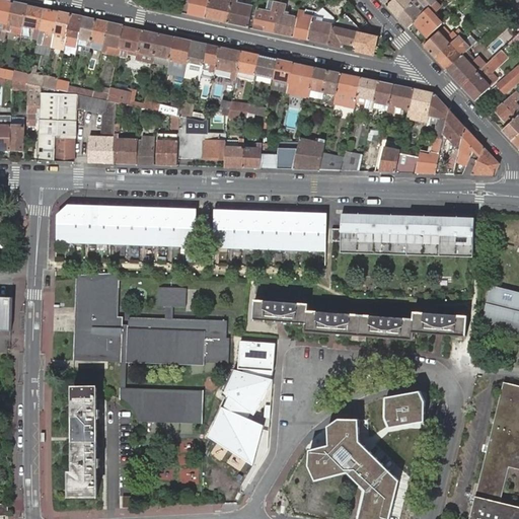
[(13,2),(0,0),(0,21),(5,23),(2,38),(6,39),(13,2)]
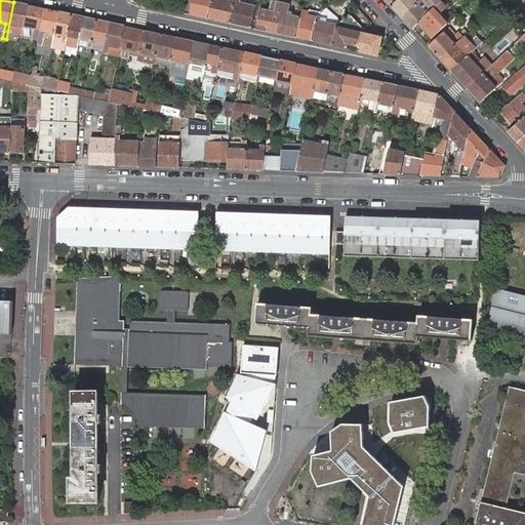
[(193,0),(190,14),(207,18),(211,0),(193,0)]
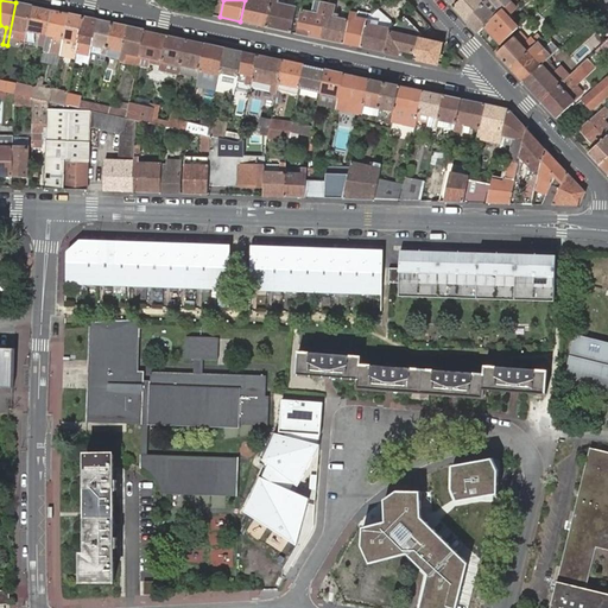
[(271,0),(245,0),(240,21),(266,27),(271,0)]
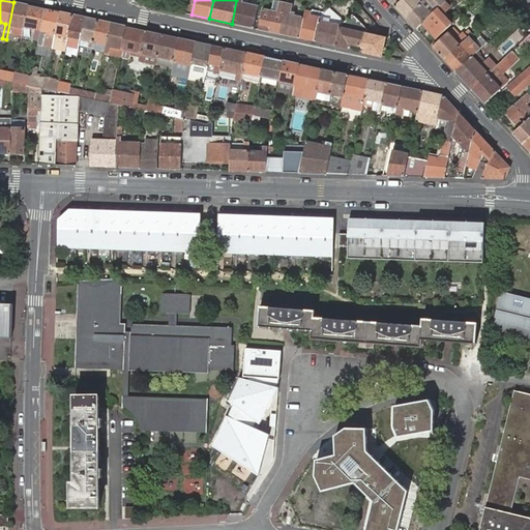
[(254,28),(259,6),(242,3),(242,0),(236,0),(232,24),(254,28)]
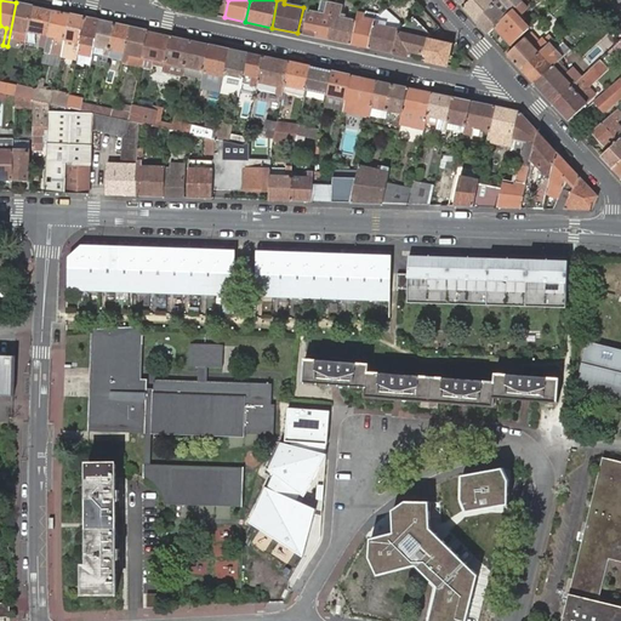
[(497,0),(471,0),(463,7),(476,21),(497,0)]
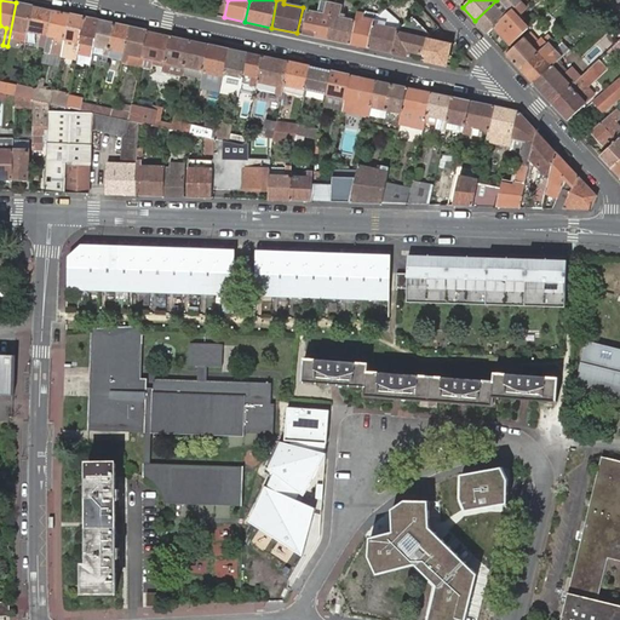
[(494,28),(505,17),(495,6),(499,4),(500,3),(503,0),(497,0),(475,21),(487,34),(494,28)]
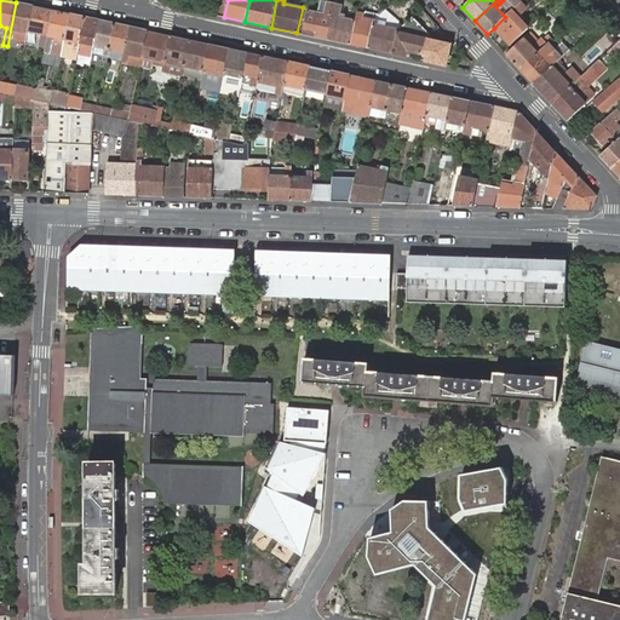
[(505,17),(522,3),(518,0),(503,0),(500,3),(499,4),(495,6),(505,17)]
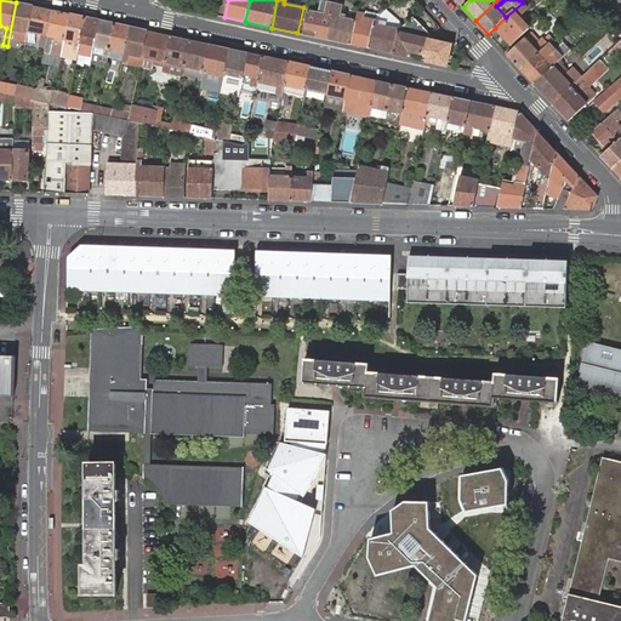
[(34,6),(16,3),(7,46),(11,46),(13,38),(27,41),(28,32),(34,6)]
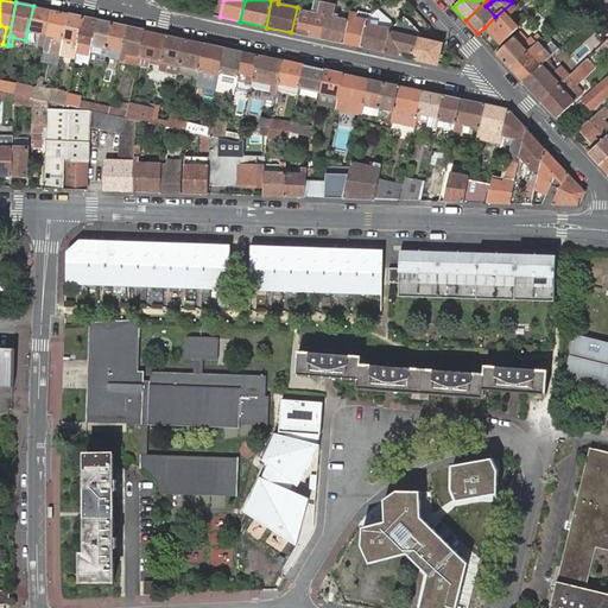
[(321,39),(328,4),(321,2),(318,14),(302,11),(297,33),(321,39)]
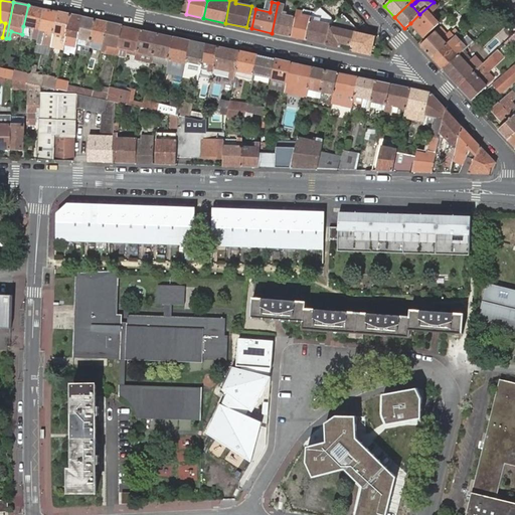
[(423,38),(439,24),(434,19),(430,14),(433,12),(438,7),(434,2),(419,14),(410,23),(415,29),(418,32),(423,38)]
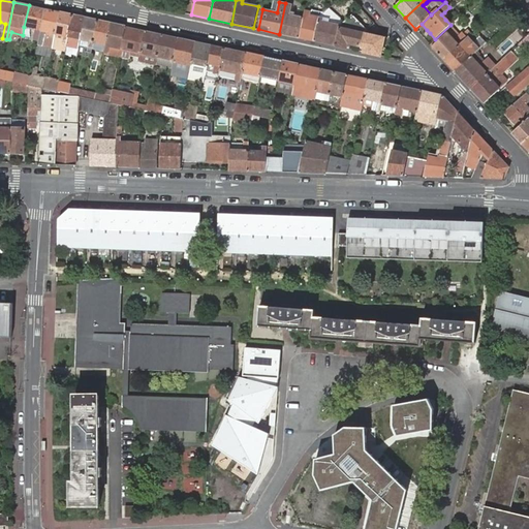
[(299,38),(304,18),(289,14),(291,4),(285,3),(279,34),(299,38)]
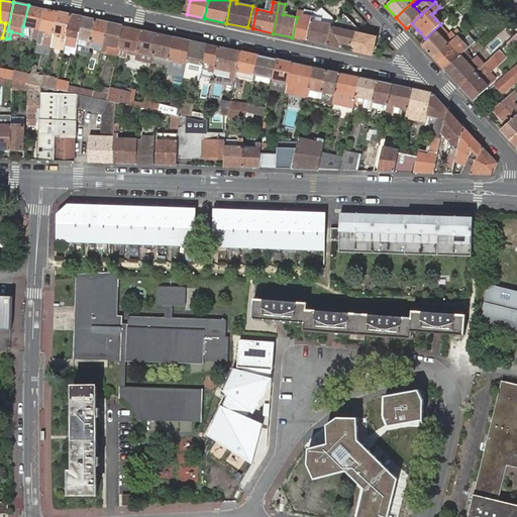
[(45,9),(28,5),(23,26),(33,28),(35,28),(33,38),(38,39),(45,9)]
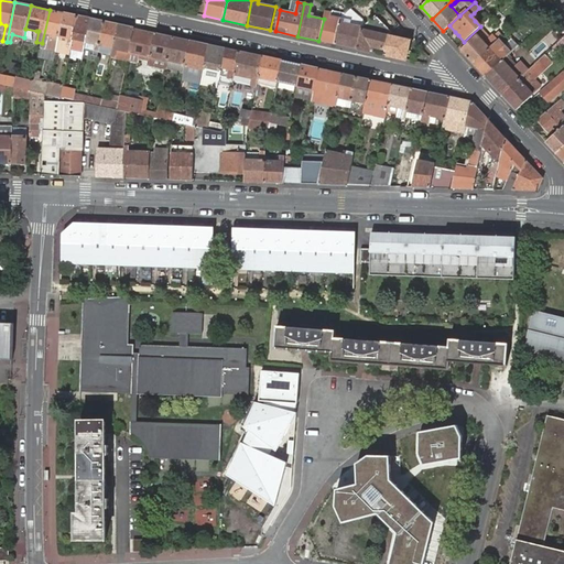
[(340,19),(339,22),(362,28),(366,24),(367,23),(350,9),(344,15),(340,19)]
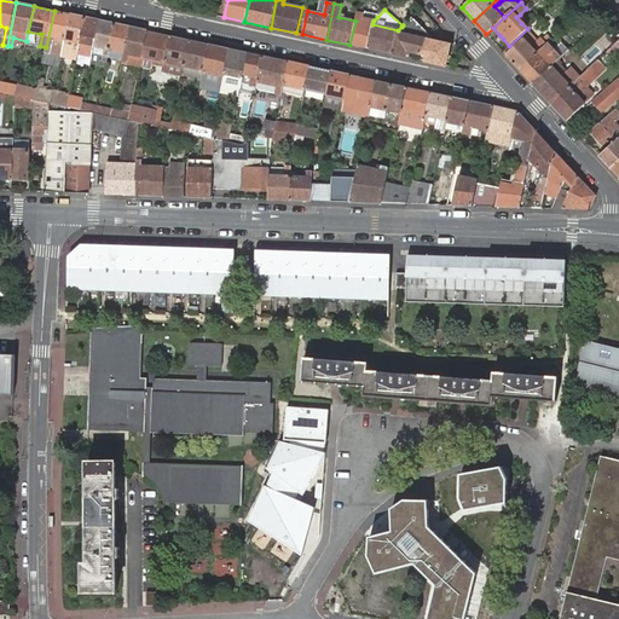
[(70,15),(55,11),(46,47),(45,53),(62,56),(64,47),(70,15)]
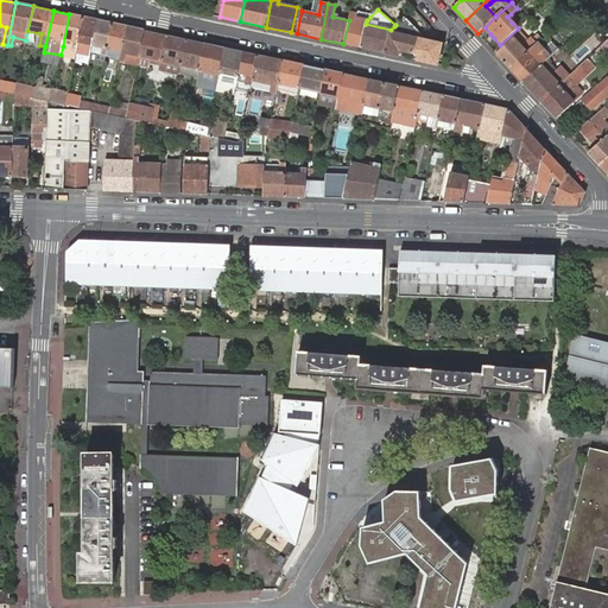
[(361,48),(366,24),(354,21),(356,13),(350,12),(349,20),(343,44),(361,48)]
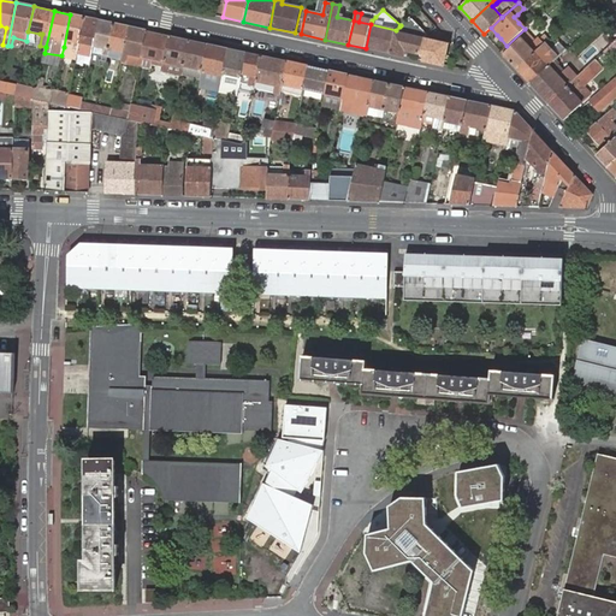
[(375,17),(361,13),(359,22),(371,24),(372,21),(375,17)]
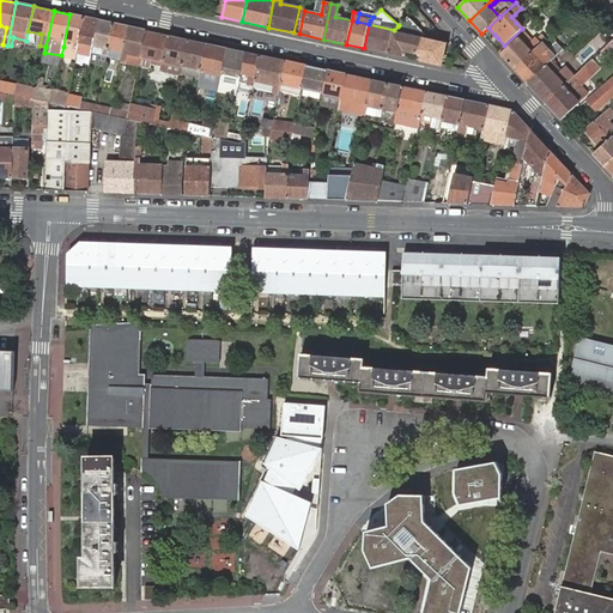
[(85,18),(70,14),(64,47),(78,49),(85,18)]
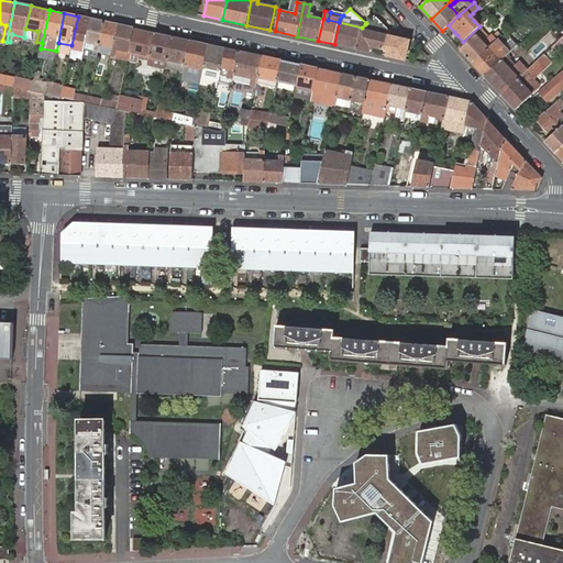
[(91,19),(78,17),(72,45),(76,46),(77,41),(86,42),(91,19)]
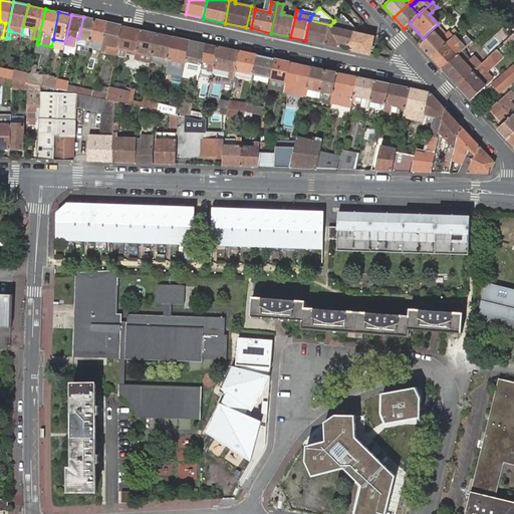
[(95,20),(83,17),(78,38),(87,40),(85,51),(88,52),(89,47),(95,20)]
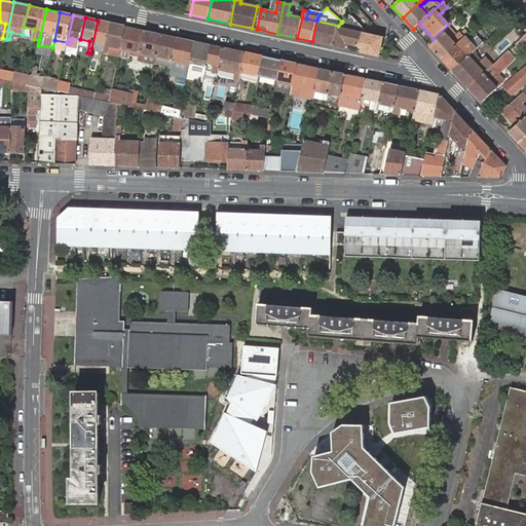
[(110,24),(98,21),(91,48),(96,49),(98,43),(106,44),(110,24)]
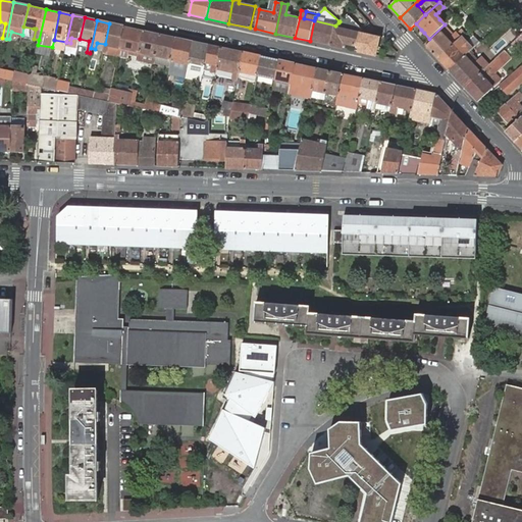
[(314,20),(310,41),(331,45),(335,28),(335,25),(314,20)]
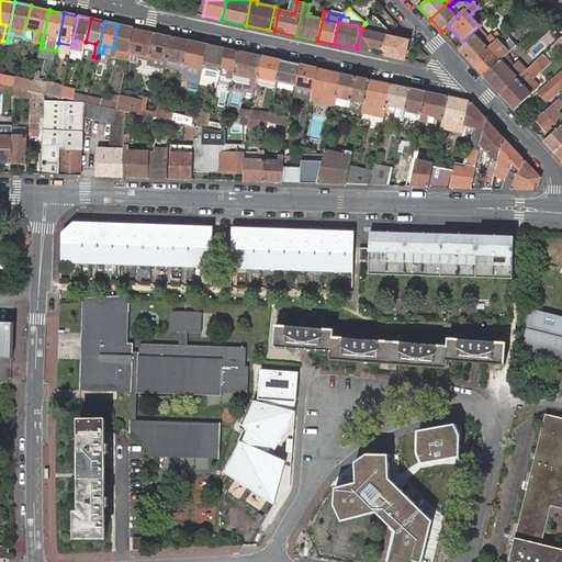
[(134,29),(117,25),(113,47),(112,54),(110,65),(113,66),(115,57),(116,49),(128,52),(134,29)]
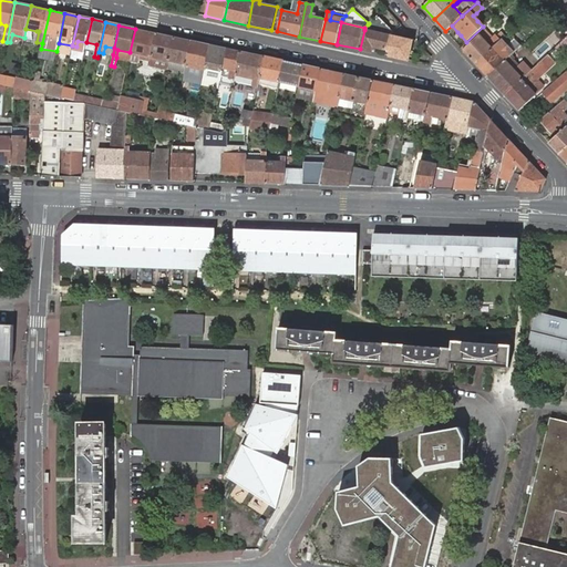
[(157,33),(135,29),(130,52),(130,53),(152,58),(152,57),(157,33)]
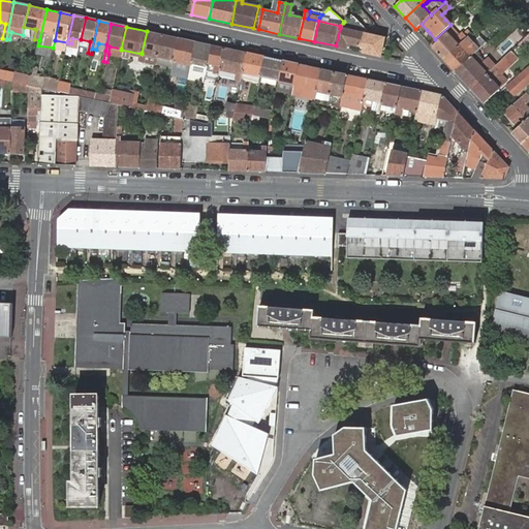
[(360,45),(363,33),(354,32),(346,30),(340,28),(336,45),(346,49),(347,45),(347,43),(351,44),(360,45)]
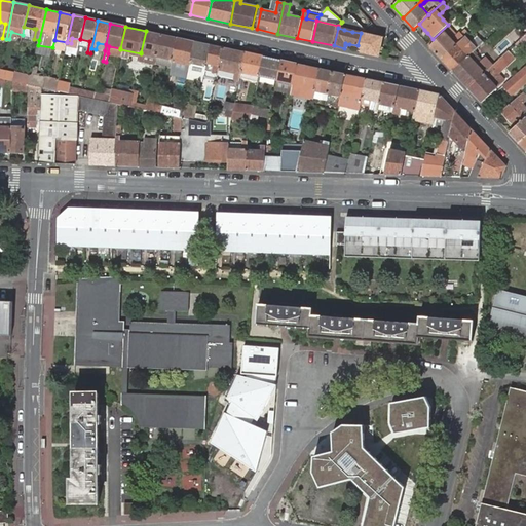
[(451,40),(456,35),(450,28),(444,33),(451,40)]
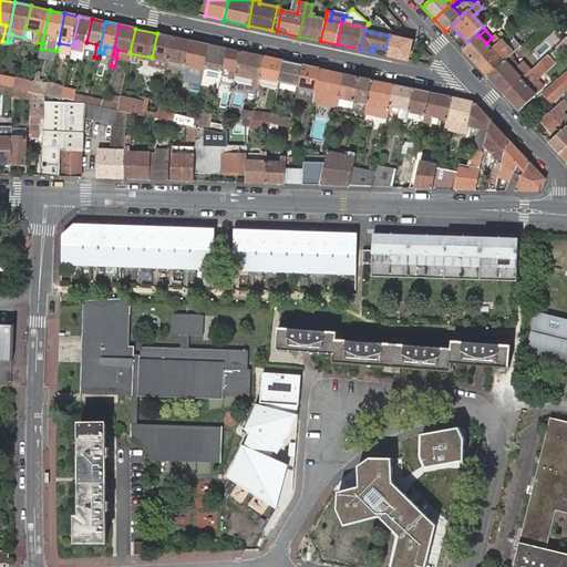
[(174,37),(157,33),(152,57),(169,60),(174,37)]
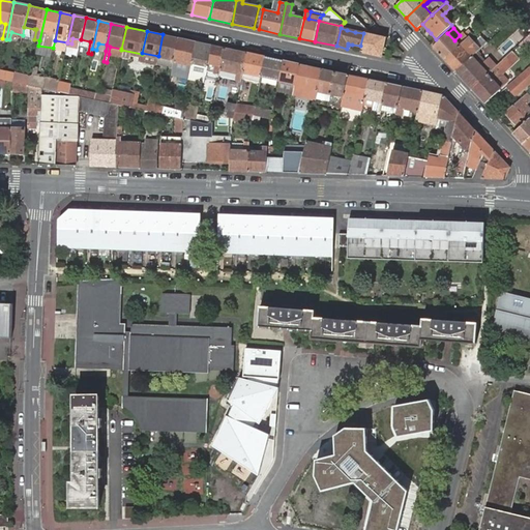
[(460,47),(473,34),(470,31),(468,32),(467,31),(465,34),(464,33),(462,34),(460,35),(454,40),(447,33),(433,47),(445,60),(460,47)]
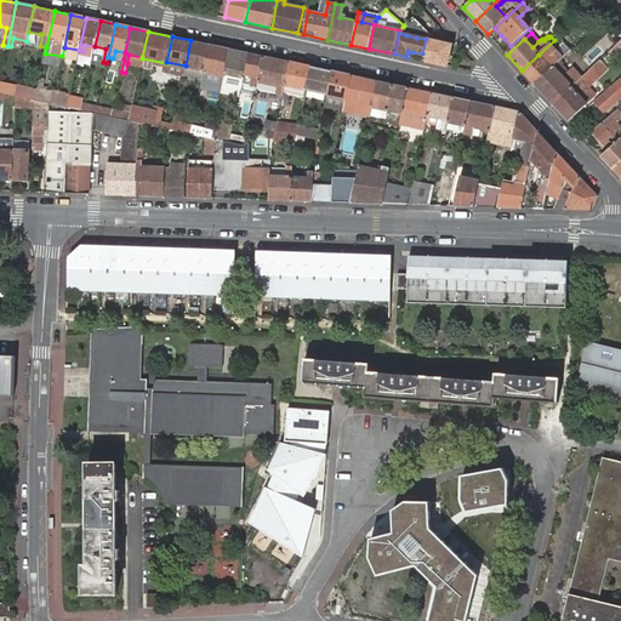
[(427,61),(446,66),(451,45),(426,39),(422,53),(426,53),(428,55),(428,58),(427,61)]
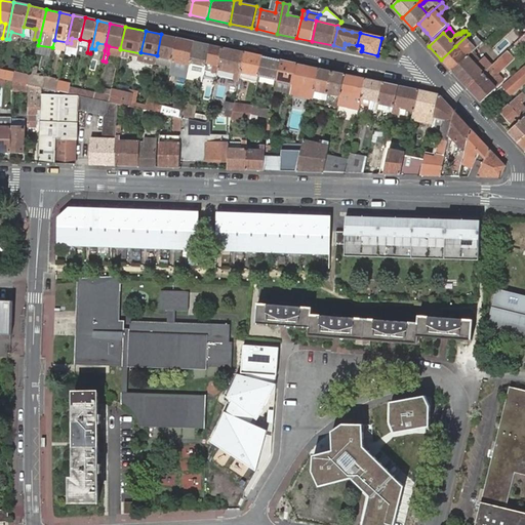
[(177,38),(161,34),(157,55),(169,58),(167,67),(171,68),(177,38)]
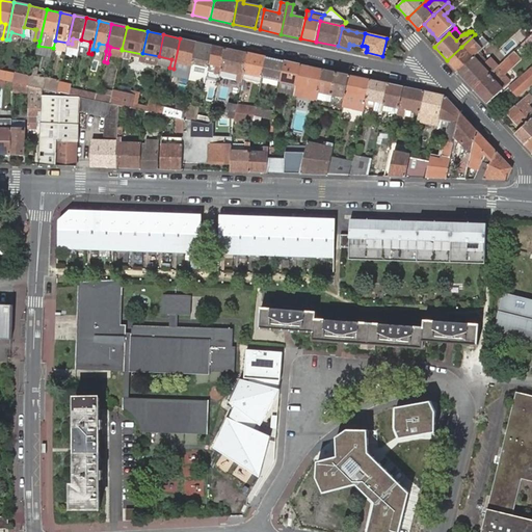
[(197,43),(180,38),(174,69),(173,74),(180,76),(180,74),(181,70),(191,73),(197,43)]
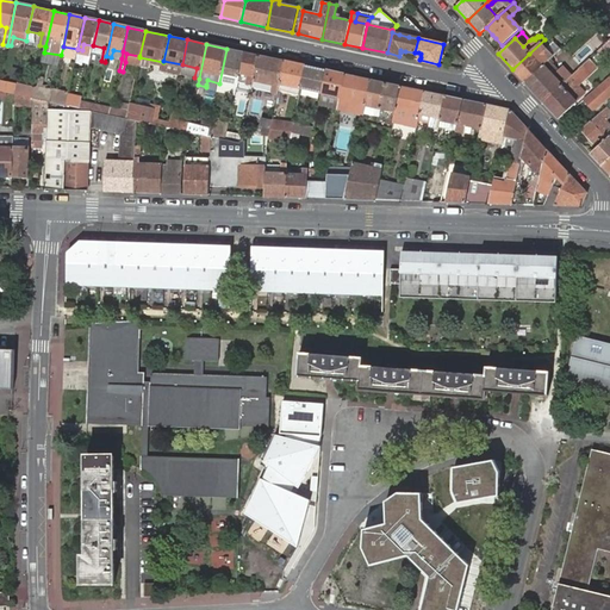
[(536,61),(529,54),(512,69),(526,83),(548,61),(558,53),(552,48),(536,61)]
